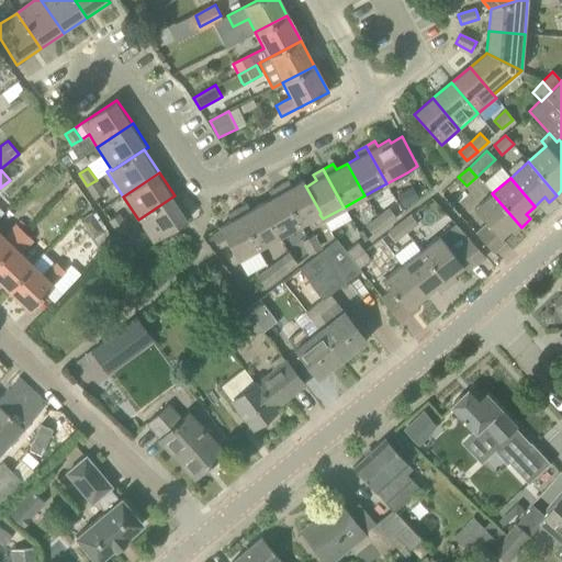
[(104,192),(97,180),(87,186),(96,199),(104,192)]
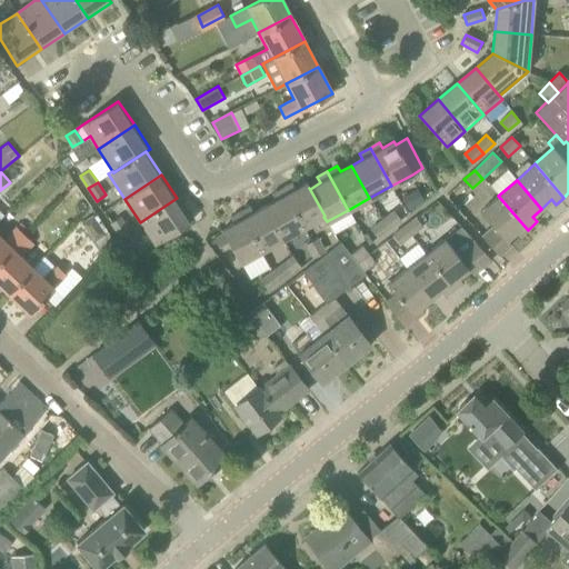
[(292,183),(282,189),(303,227),(323,217),(325,216),(309,188),(310,189),(307,182),(296,189),(292,183)]
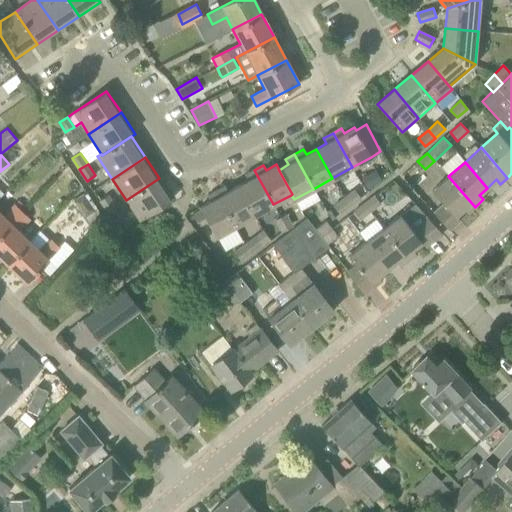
[(254,215),(273,204),(254,170),(245,175),(248,180),(237,186),(254,215)]
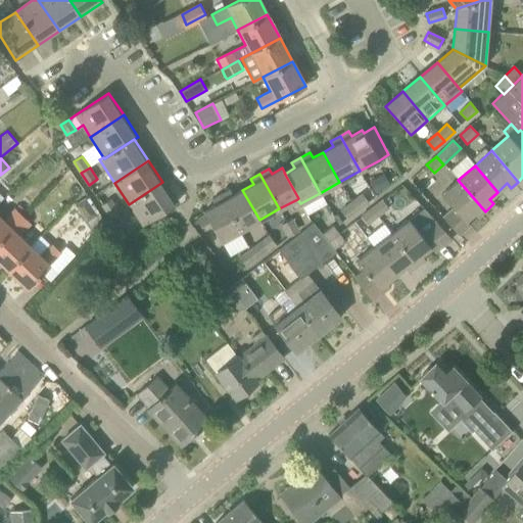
[(390,185),(384,174),(370,182),(376,193),(390,185)]
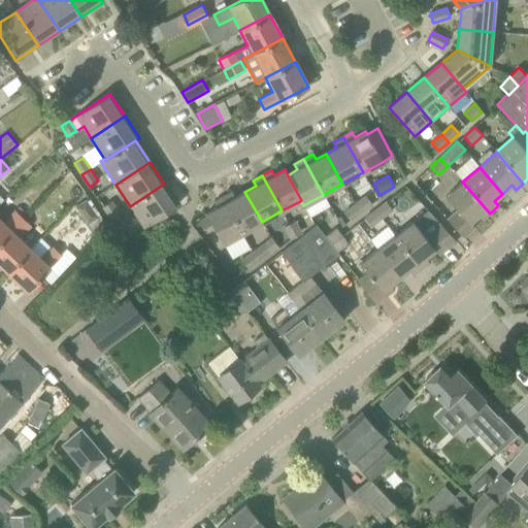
[(448,220),(463,237),(474,228),(470,223),(479,215),(483,220),(490,213),(462,182),(446,196),(446,197),(458,210),(448,220)]
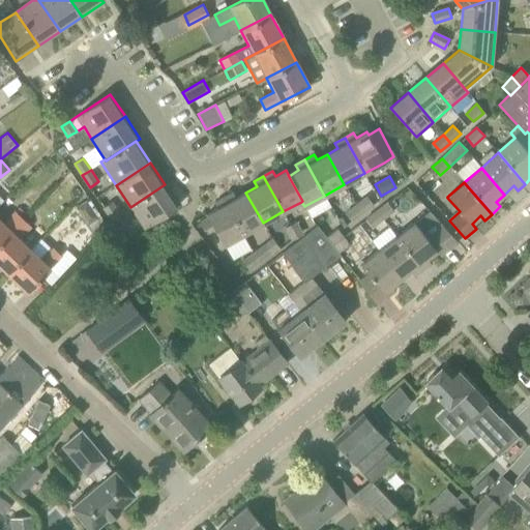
[(144,228),(179,206),(165,184),(130,207),(144,228)]
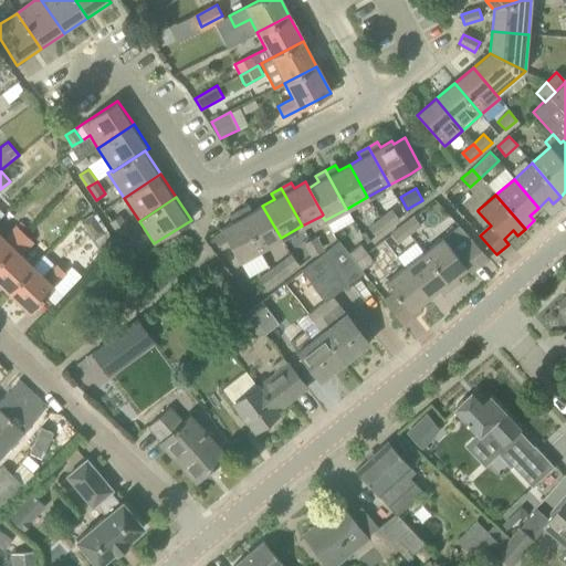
[(239,211),(260,250),(281,238),(262,206),(252,211),(249,206),(239,211)]
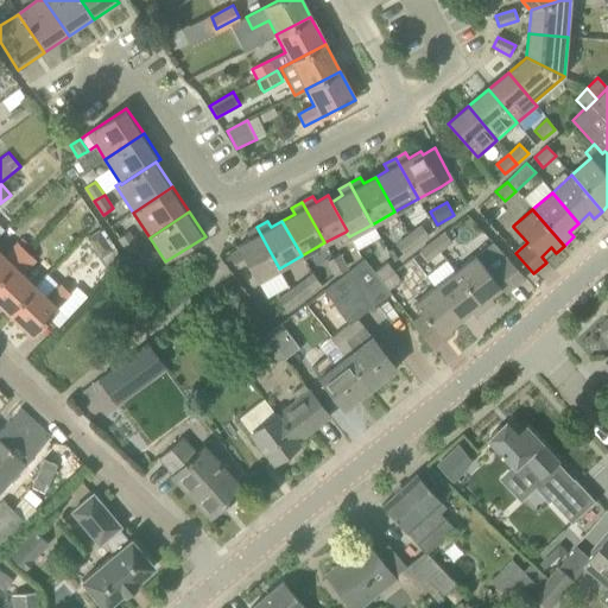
[(407,235),(416,246),(429,236),(420,226),(407,235)]
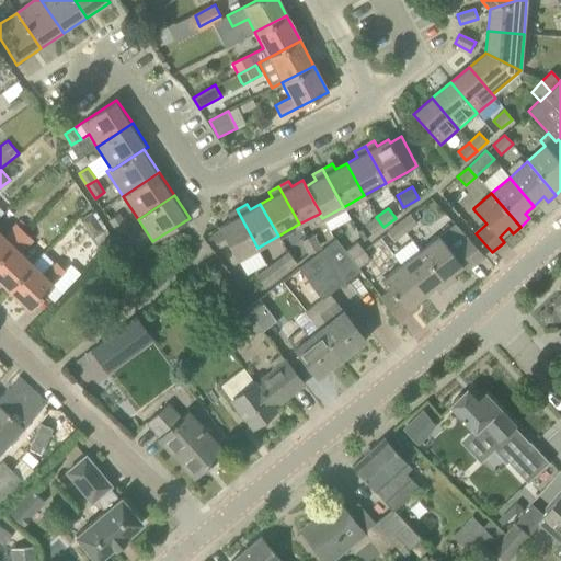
[(230,220),(219,227),(237,259),(258,248),(237,209),(227,215),(230,220)]
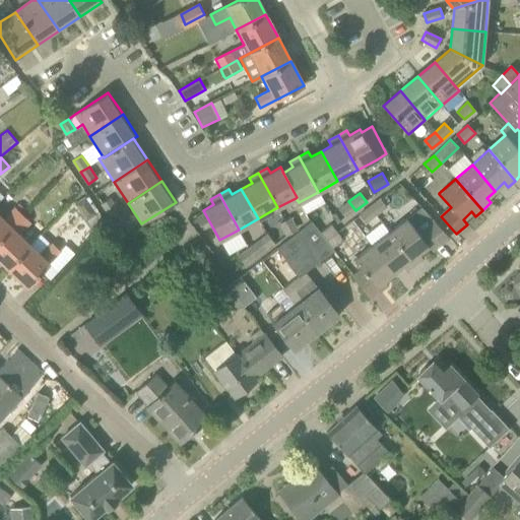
[(88,202),(84,197),(74,204),(77,209),(88,202)]
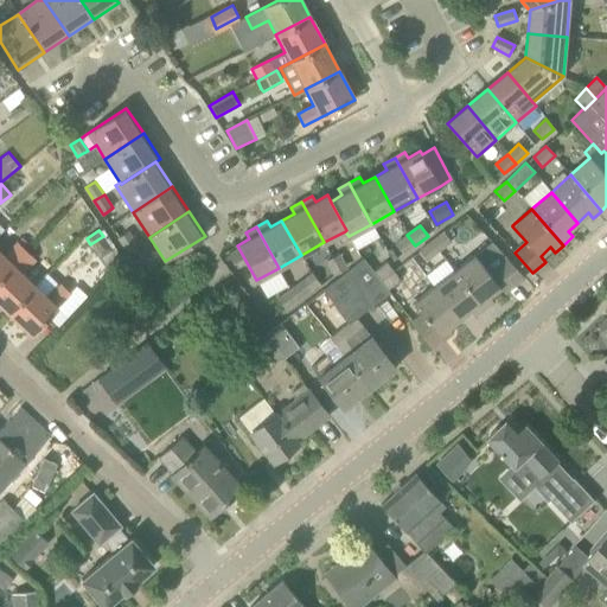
[(126,251),(138,244),(128,231),(117,238),(126,251)]
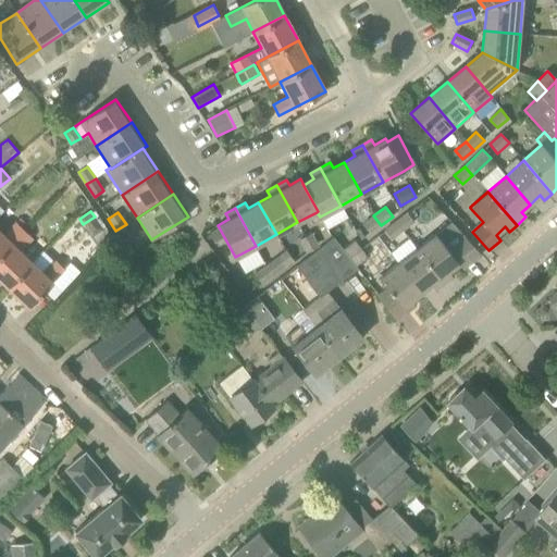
[(395,222),(403,232),(415,223),(407,213),(395,222)]
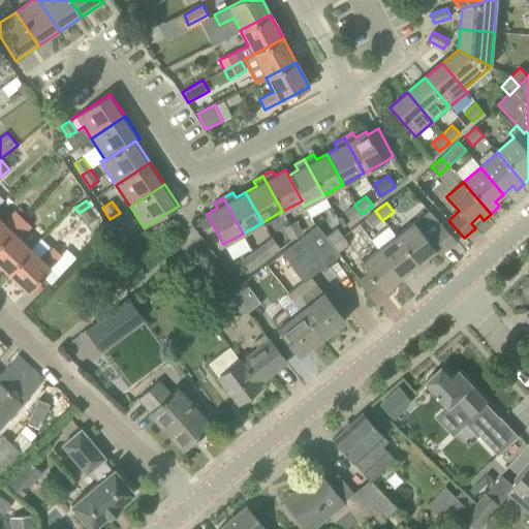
[(362,214),(354,205),(344,213),(351,222),(362,214)]
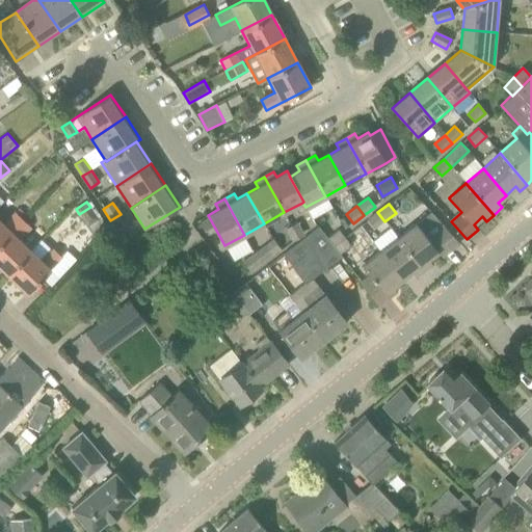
[(384,221),(377,212),(367,220),(374,230),(384,221)]
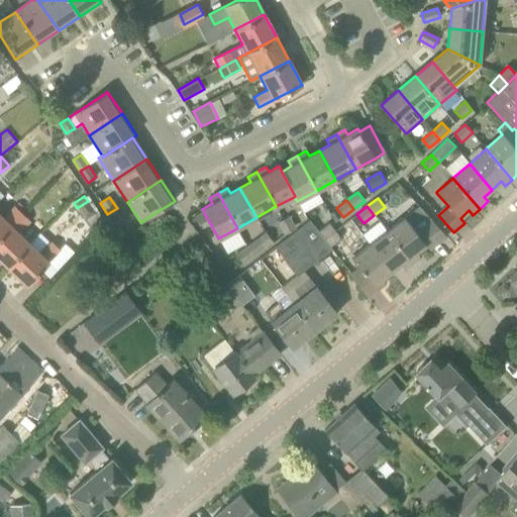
[(387,231),(412,264),(420,257),(416,252),(426,245),(429,249),(446,236),(419,206),(405,219),(404,217),(387,231)]
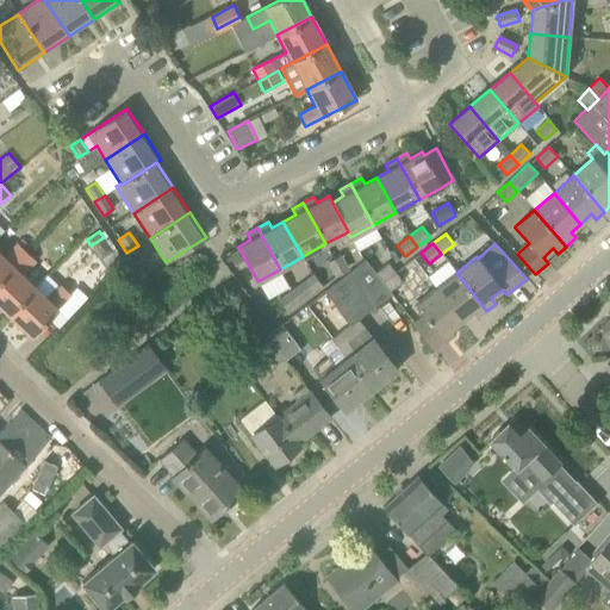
[(0,280),(26,253),(17,244),(4,257),(0,254),(0,280)]
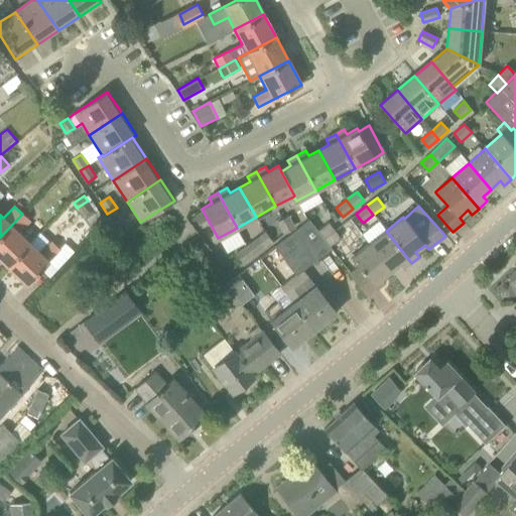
[(124,219),(117,208),(107,214),(114,225),(124,219)]
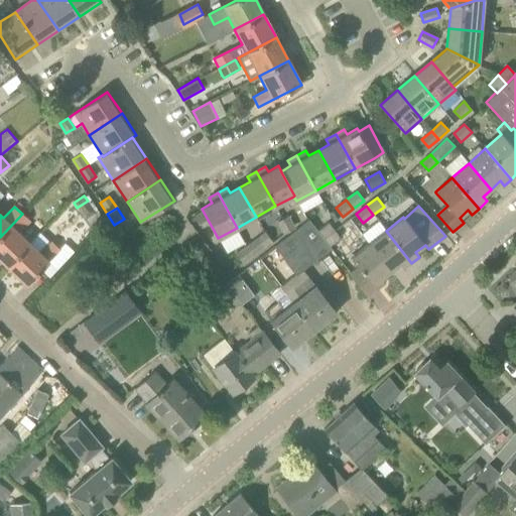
[(207,220),(202,212),(194,216),(199,224),(207,220)]
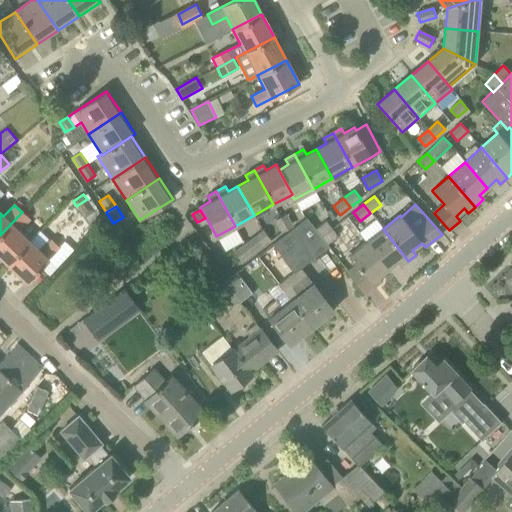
[(40,231),(28,220),(29,219),(22,212),(0,235),(0,256),(8,264),(40,231)]
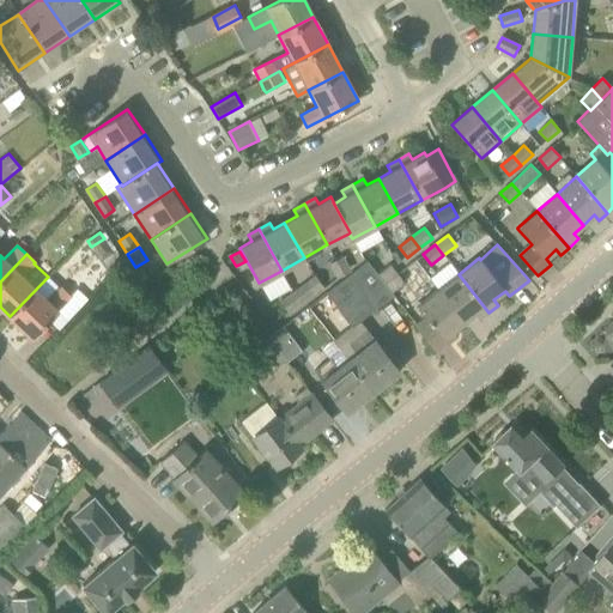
[(335,261),(344,275),(351,271),(344,256),(335,261)]
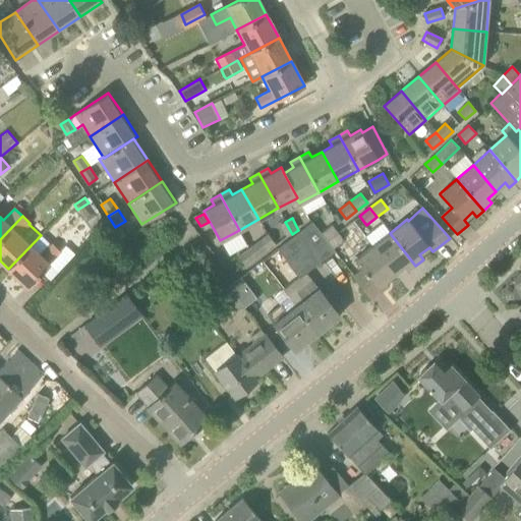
[(286,237),(292,234),(285,222),(280,225),(286,237)]
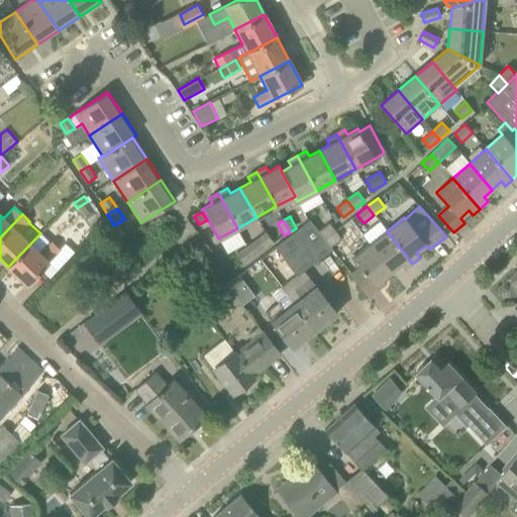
[(296,230),(314,262),(330,249),(329,247),(322,239),(317,232),(308,221),(296,230)]
